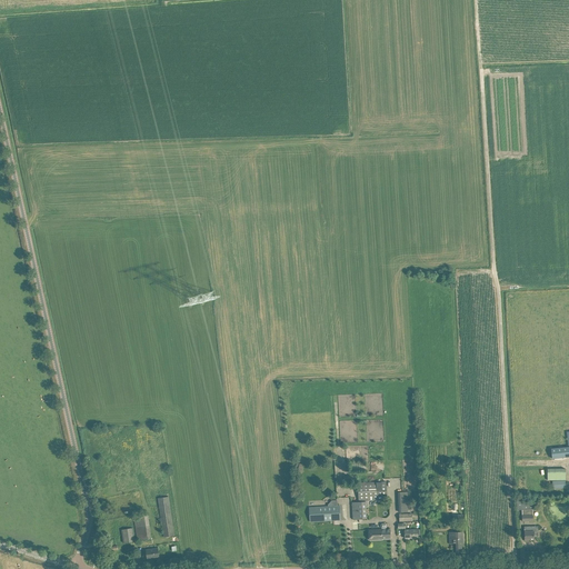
[(568,446),(553,448),(551,449),(552,456),(552,459),(568,457),(568,446)]
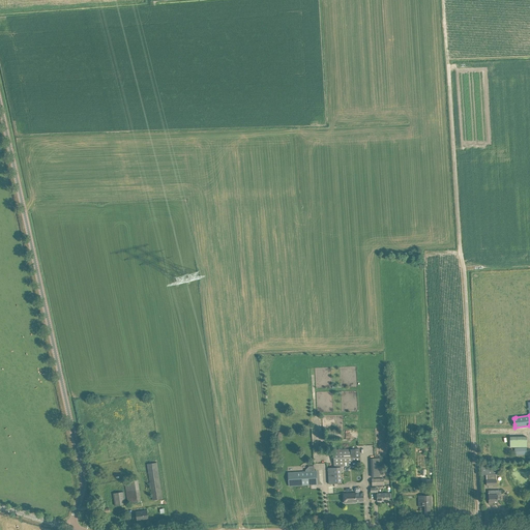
[(328,468),(328,473),(329,483),(342,483),(341,467),(344,467),(344,471),(349,471),(349,468),(350,466),(360,466),(359,448),(333,449),(334,468),(328,468)]
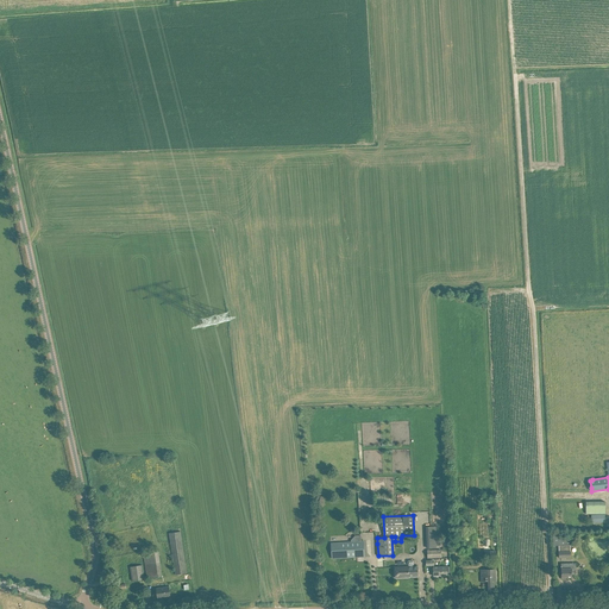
[(427,548),(428,548),(428,551),(427,551),(427,558),(441,558),(441,550),(435,550),(435,548),(437,548),(435,527),(426,527),(427,548)]
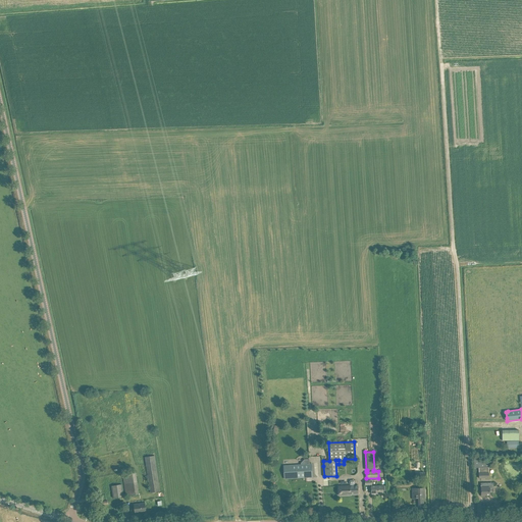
[(155,456),(145,458),(150,492),(160,491),(155,456)]
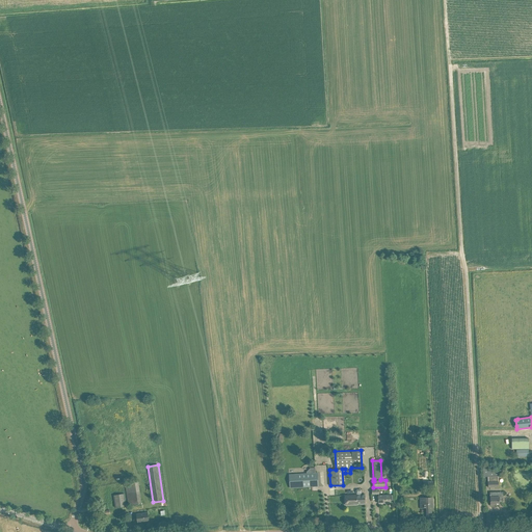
[(488,467),(483,467),(483,477),(488,477),(488,487),(498,487),(498,471),(488,471),(488,467)]
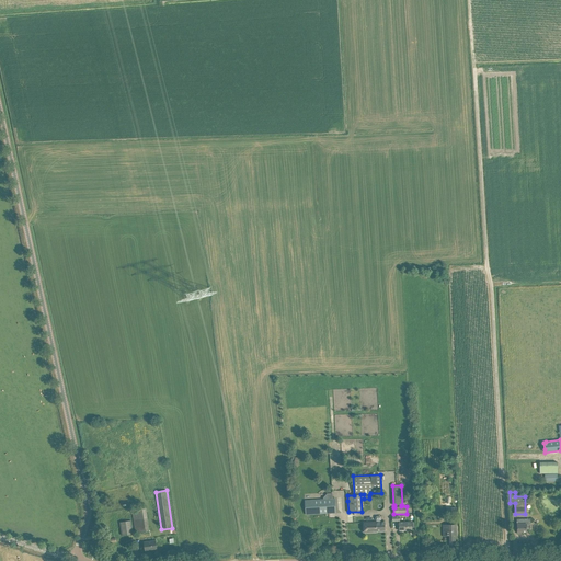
[(305,500),(305,504),(306,515),(333,513),(333,502),(333,499),(305,500)]
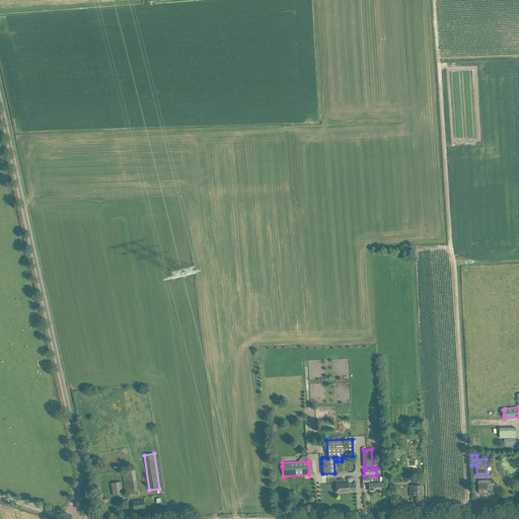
[(136,470),(123,471),(126,493),(138,492),(136,470)]
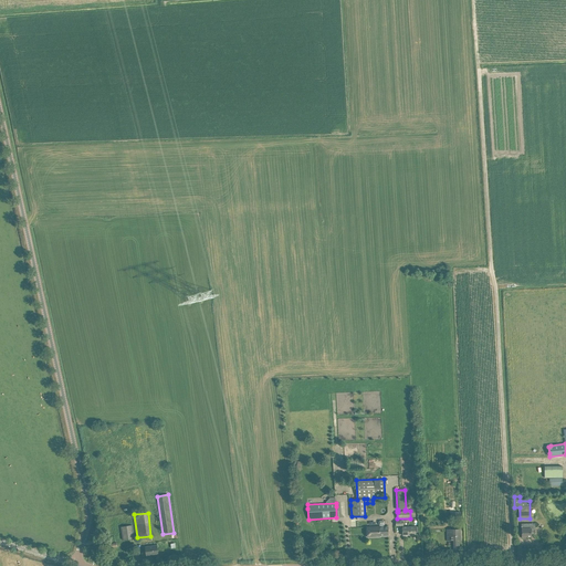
[(535,534),(535,523),(522,524),(522,537),(531,536),(531,534),(535,534)]
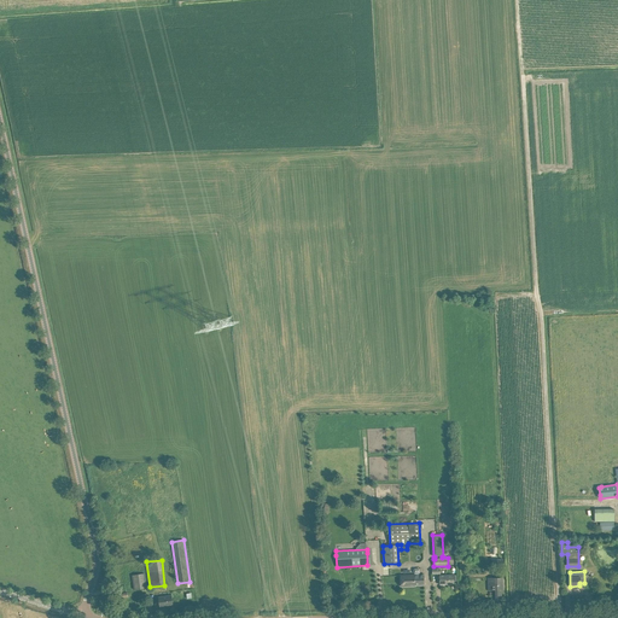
[(144,575),(133,576),(134,590),(146,588),(144,575)]
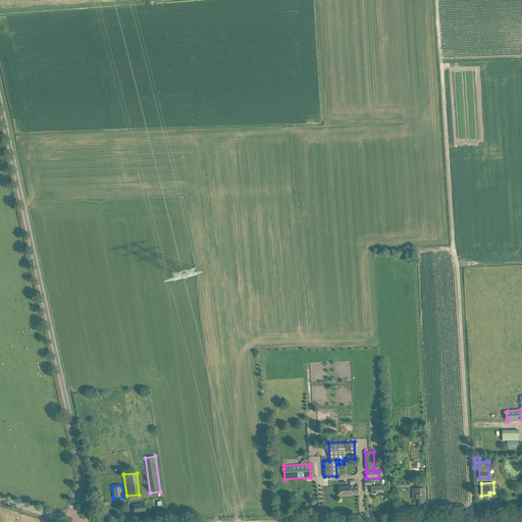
[(350,485),(343,486),(338,486),(338,496),(351,494),(359,494),(358,485),(350,485)]
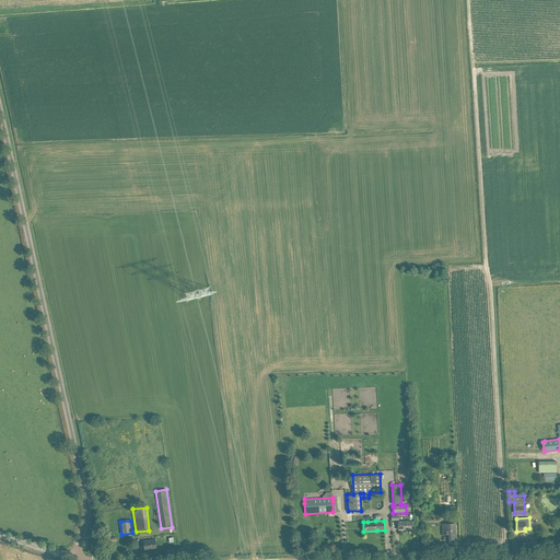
[(442,524),(442,529),(442,535),(447,535),(448,546),(455,546),(454,535),(456,535),(455,523),(442,524)]
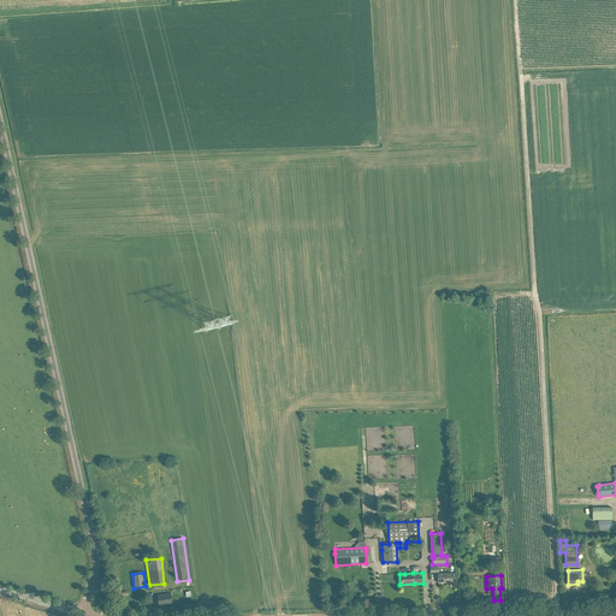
[(171,593),(158,594),(160,605),(172,603),(171,593)]
